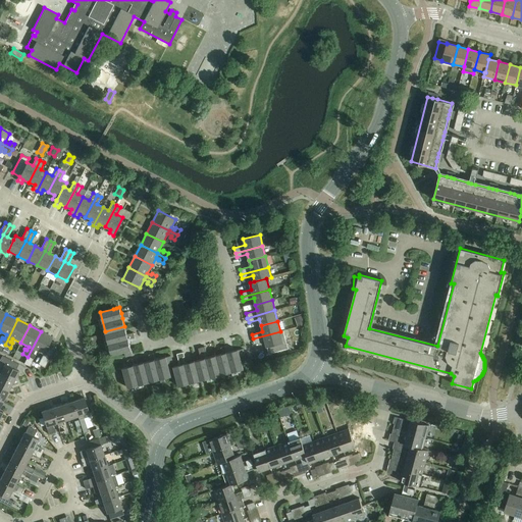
[(127,351),(131,350),(128,340),(126,334),(124,326),(105,331),(111,355),(124,352),(127,351)]
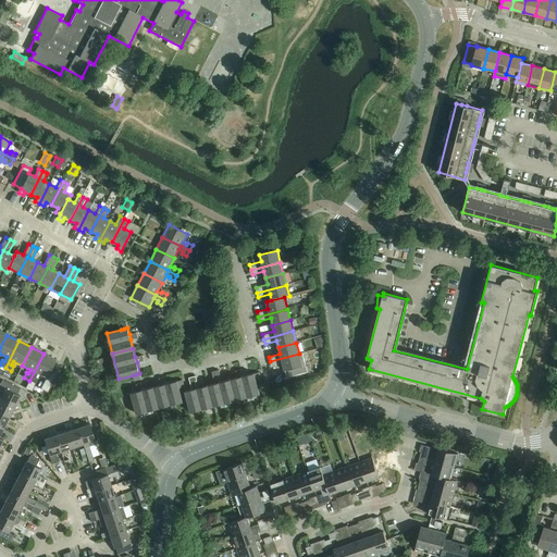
[(44,354),(29,381),(35,383),(37,379),(36,378),(37,373),(46,378),(40,388),(48,393),(58,373),(50,370),(56,360),(44,354)]
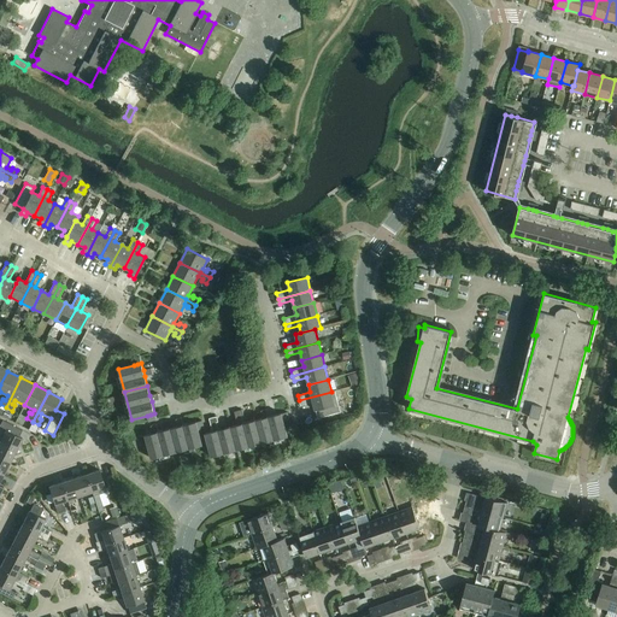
[(331,392),(299,400),(300,406),(313,403),(315,410),(316,410),(318,418),(341,412),(339,404),(334,405),(331,392)]
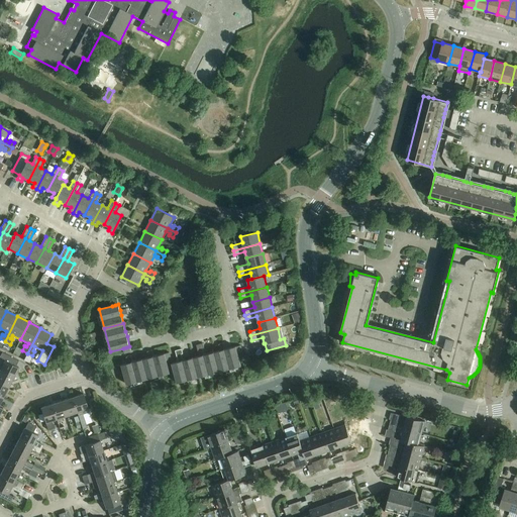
[(212,352),(217,373),(240,366),(237,353),(236,349),(235,346),(225,349),(220,350),(212,352)]
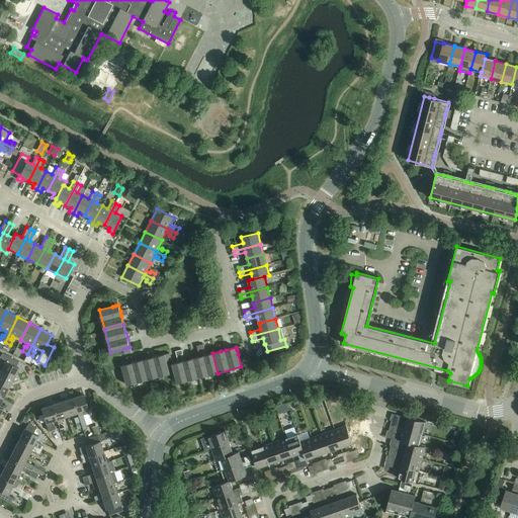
[(0,358),(4,361),(0,369),(0,371),(13,378),(18,368),(15,366),(18,361),(2,353),(0,356),(0,358)]
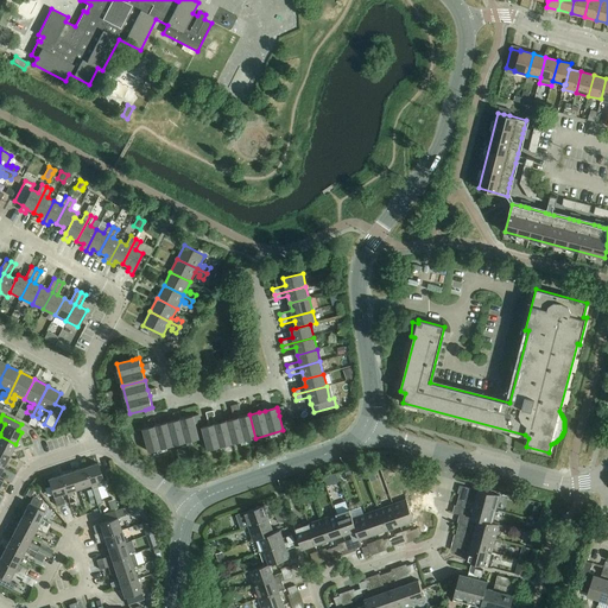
[(234,419),(225,422),(230,444),(255,438),(249,415),(240,417),(234,419)]
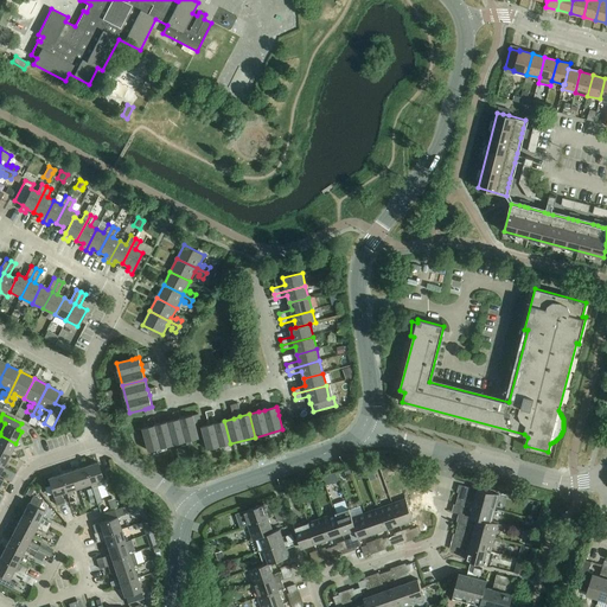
[(174,420),(165,422),(171,446),(199,438),(195,423),(195,420),(193,415),(180,419),(174,420)]
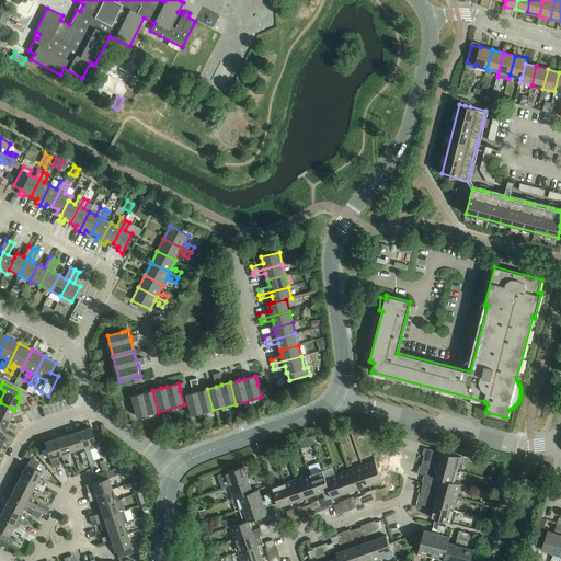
[(198,391),(193,392),(186,395),(192,415),(213,410),(207,389),(198,391)]
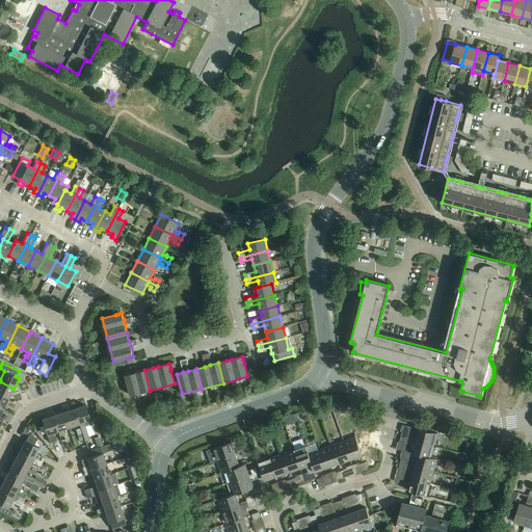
[(126,379),(127,382),(131,396),(150,391),(144,370),(136,372),(131,374),(125,375),(126,375),(126,379)]
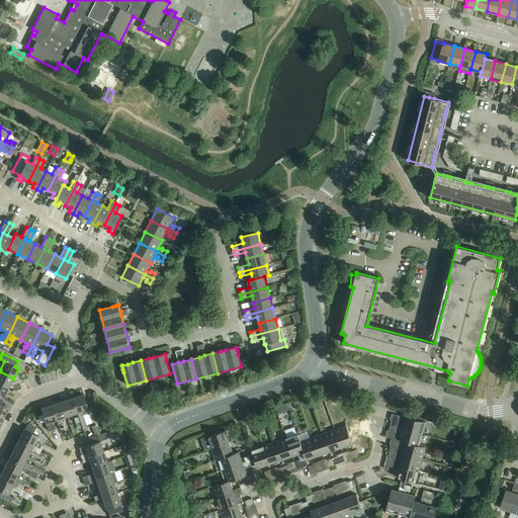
[(0,383),(8,387),(13,378),(0,371),(0,383)]
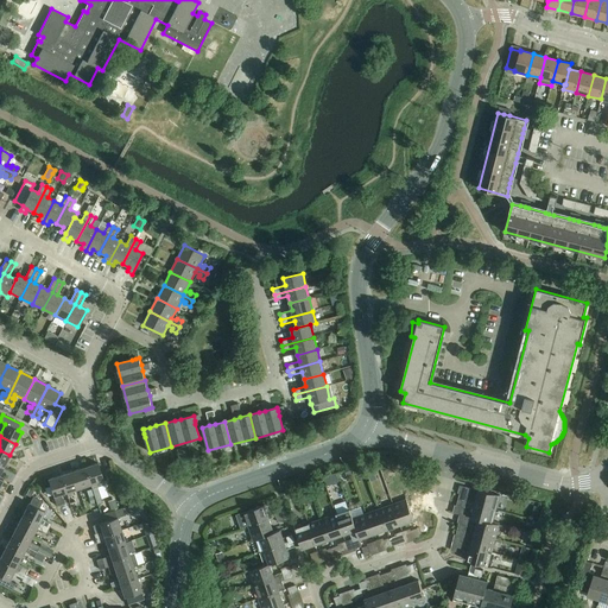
[(90,485),(92,489),(94,495),(97,505),(102,504),(97,487),(105,485),(102,481),(103,480),(97,463),(84,468),(90,485)]
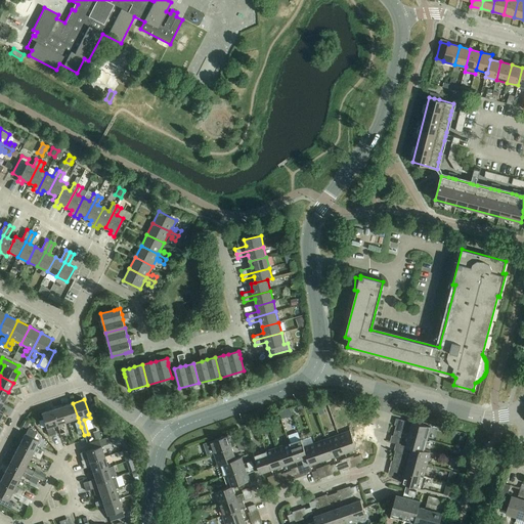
[(73,403),(62,406),(68,421),(78,418),(73,403)]
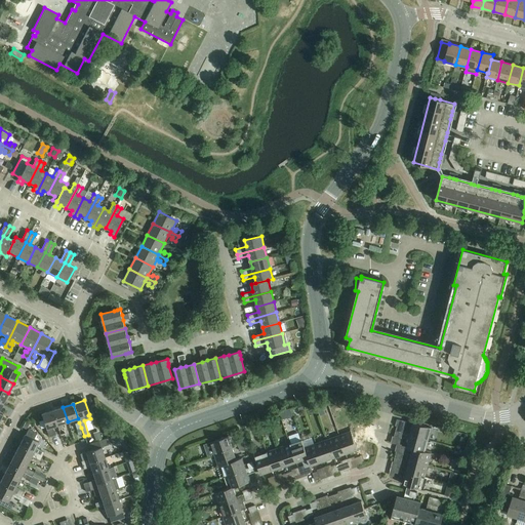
[(63,407),(52,410),(57,426),(61,435),(65,433),(63,428),(64,428),(62,423),(68,421),(63,407)]
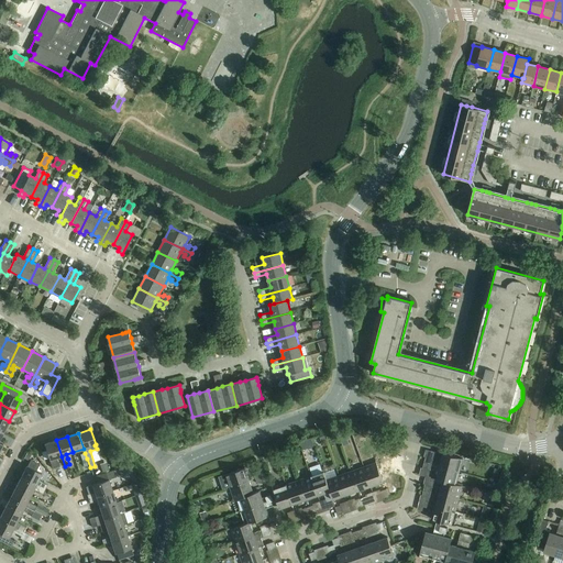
[(311,438),(300,442),(302,450),(313,446),(311,438)]
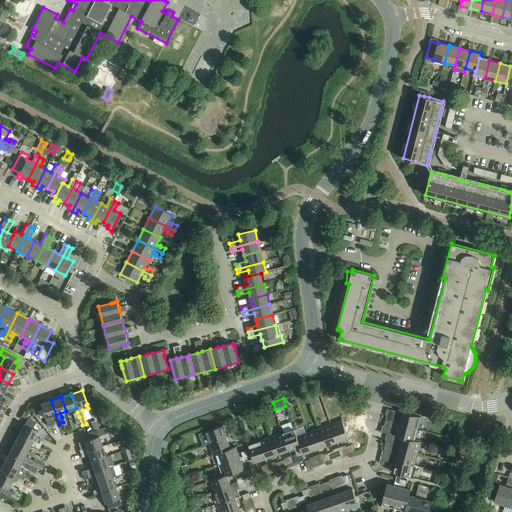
[(56,415),(51,400),(40,404),(47,426),(54,424),(51,416),(56,415)]
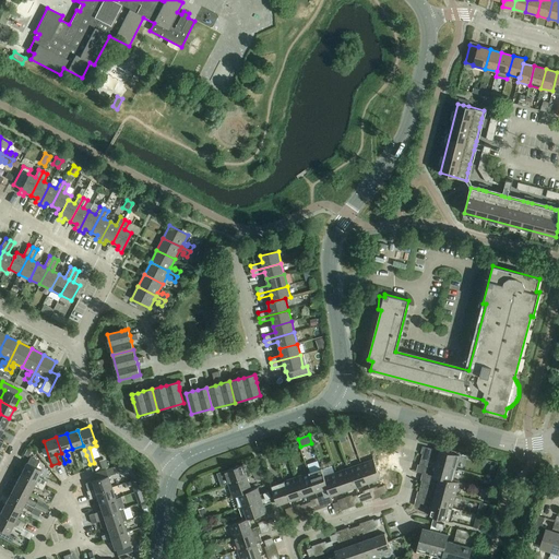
[(440,451),(437,464),(455,468),(460,455),(440,451)]
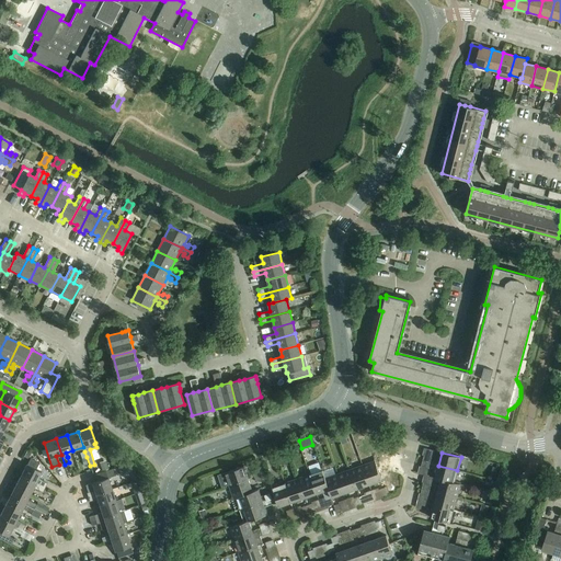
[(26,465),(21,476),(45,488),(47,483),(37,479),(41,472),(36,469),(39,462),(31,458),(27,465),(26,465)]
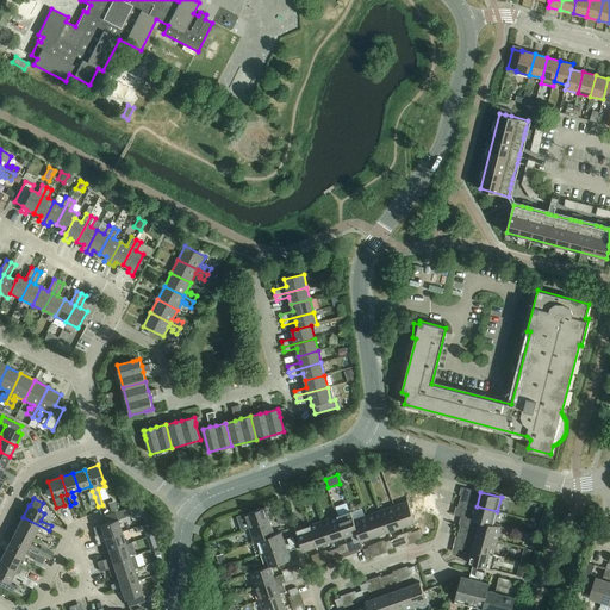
[(111,514),(119,511),(116,502),(107,504),(111,514)]
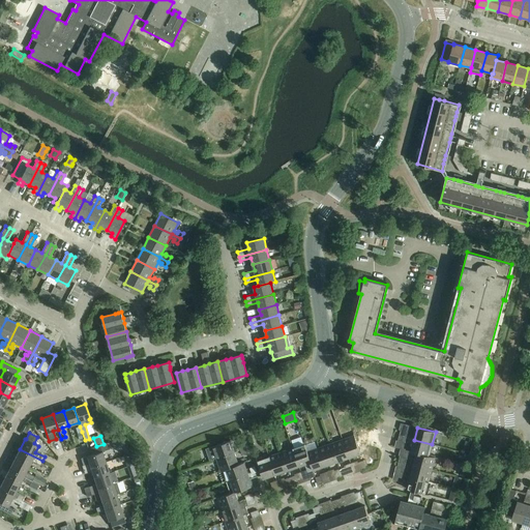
[(354,436),(343,440),(349,458),(360,453),(354,436)]
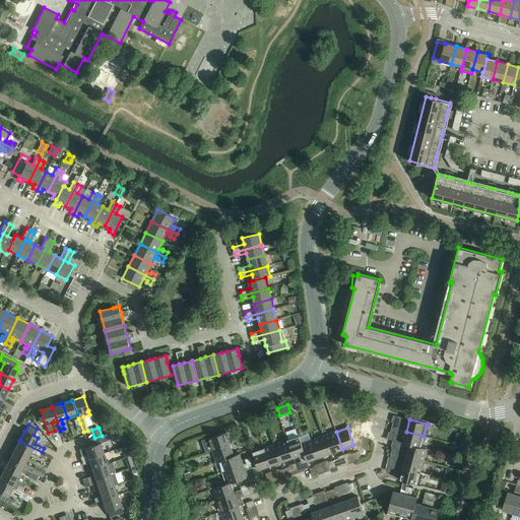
[(208,438),(212,450),(230,444),(225,432),(208,438)]
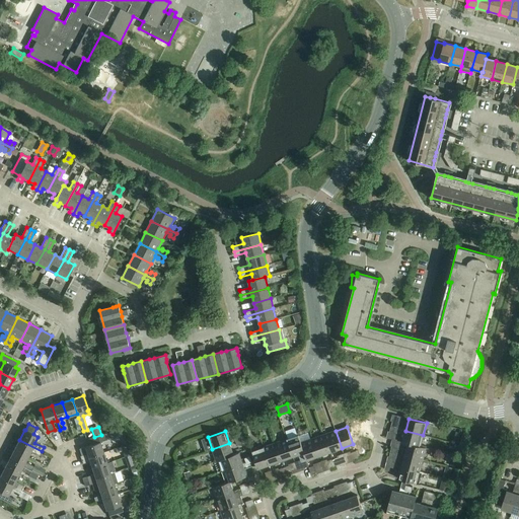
[(336,431),(323,435),(329,452),(342,448),(336,431)]
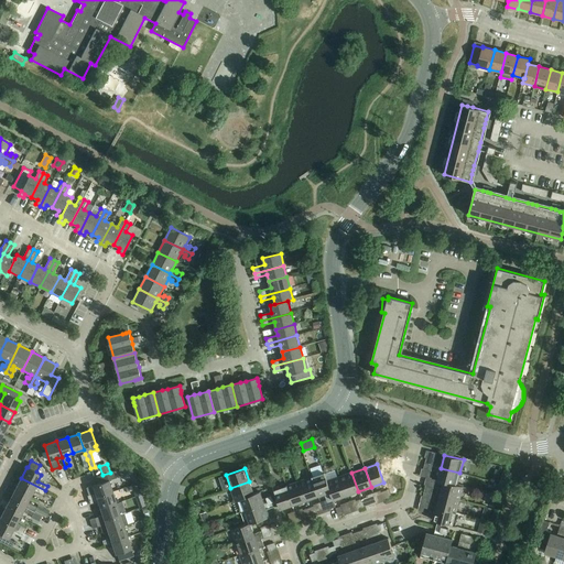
[(436,480),(443,483),(456,486),(456,485),(459,473),(441,468),(436,480)]
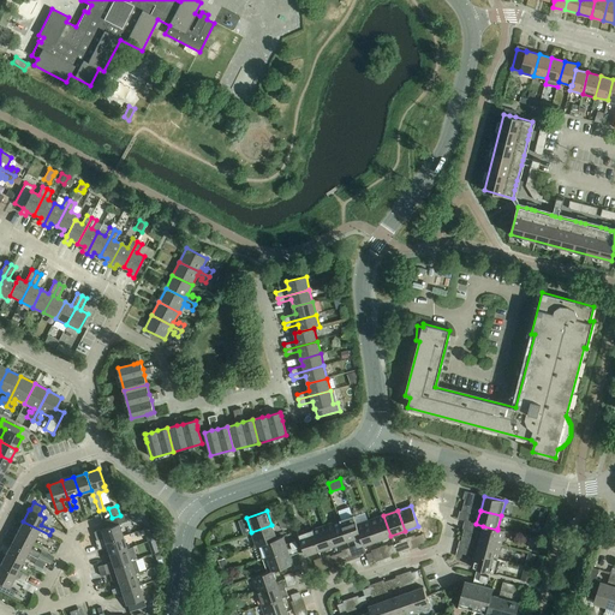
[(123,537),(118,524),(127,521),(125,514),(120,515),(112,518),(105,520),(106,527),(105,529),(94,532),(96,539),(95,541),(96,545),(123,537)]
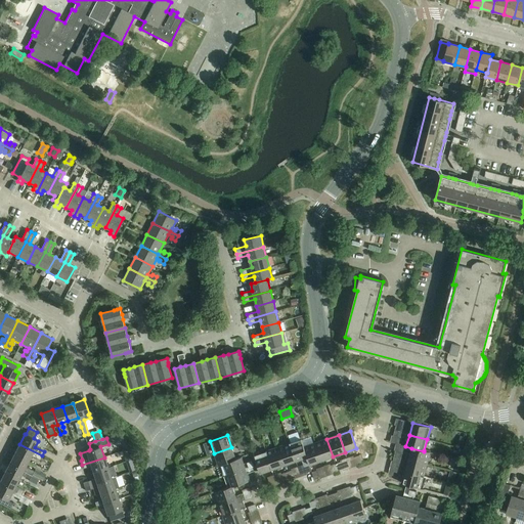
[(301,439),(290,443),(296,461),(307,457),(307,456),(304,447),(301,439)]
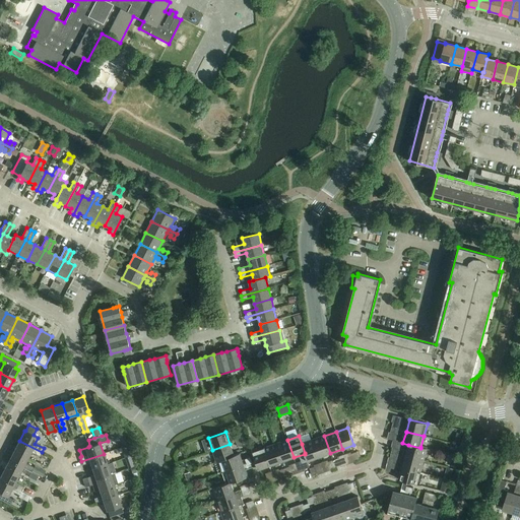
[(324,436),(313,440),(319,457),(330,453),(324,436)]
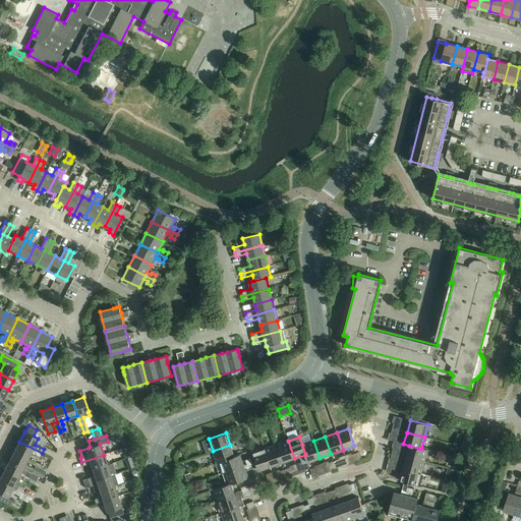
[(288,441),(276,445),(282,462),(294,458),(288,441)]
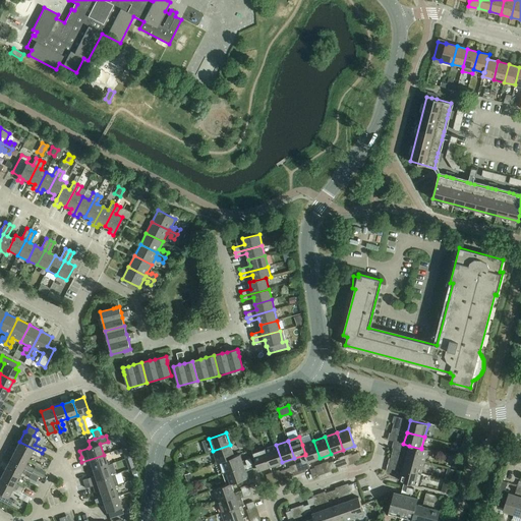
[(313,441),(302,445),(305,454),(305,455),(307,462),(320,458),(313,441)]
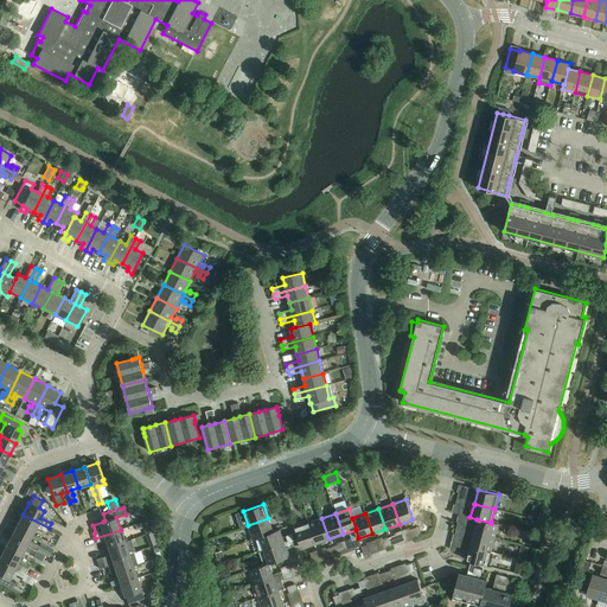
[(23,515),(17,525),(32,534),(36,528),(46,532),(49,528),(23,515)]
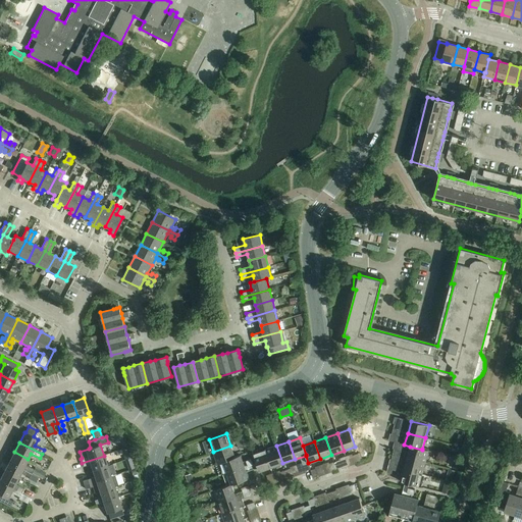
[(217,464),(221,462),(235,457),(230,446),(213,452),(217,464)]
